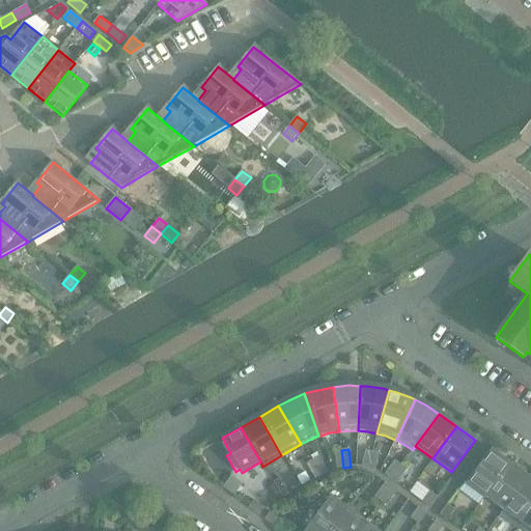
[(343,468),(341,450),(334,451),(337,469),(343,468)]
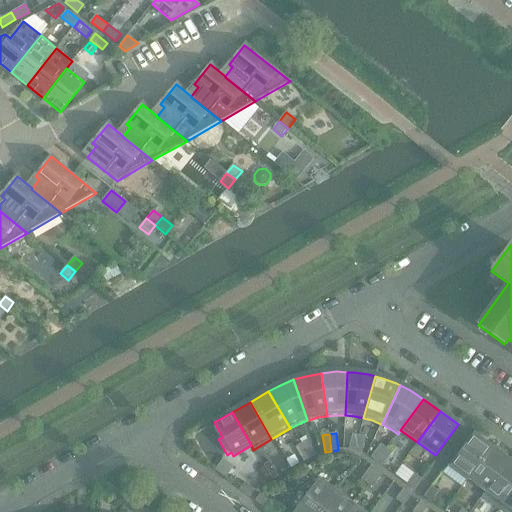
[(355,452),(359,436),(352,434),(348,450),(355,452)]
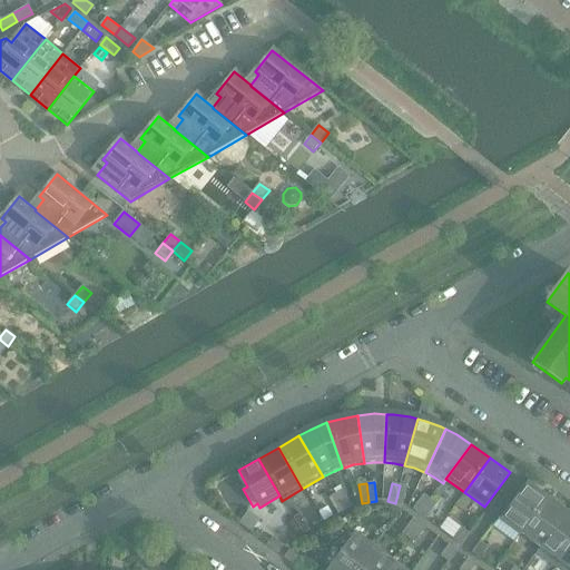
[(513,543),(521,533),(546,499),(526,484),(501,518),(499,517),(491,527),(513,543)]
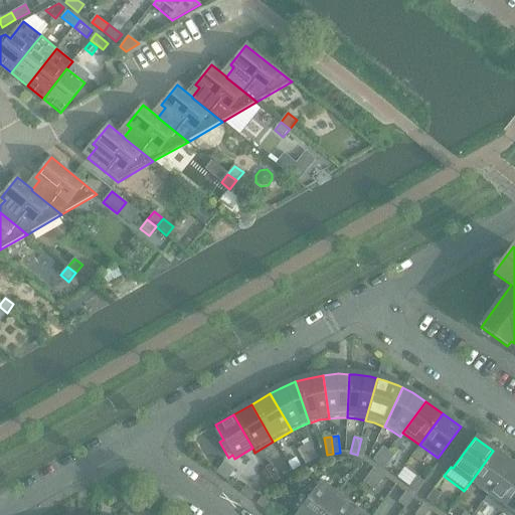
[(364,457),(368,440),(361,439),(357,455),(364,457)]
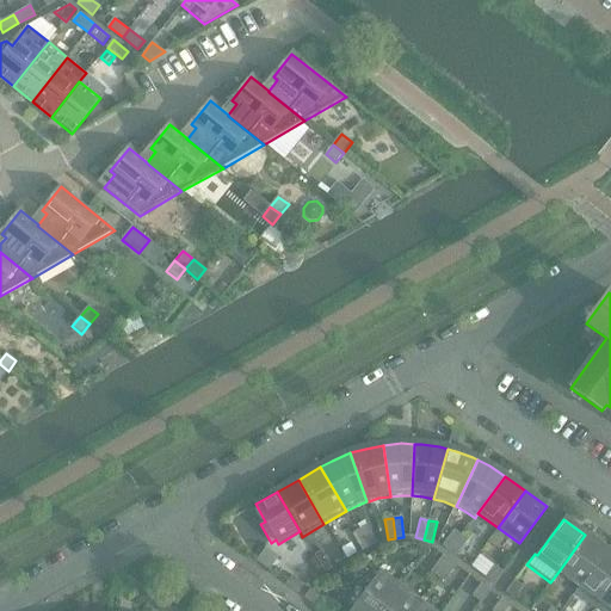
[(376,543),(366,525),(359,530),(369,547),(376,543)]
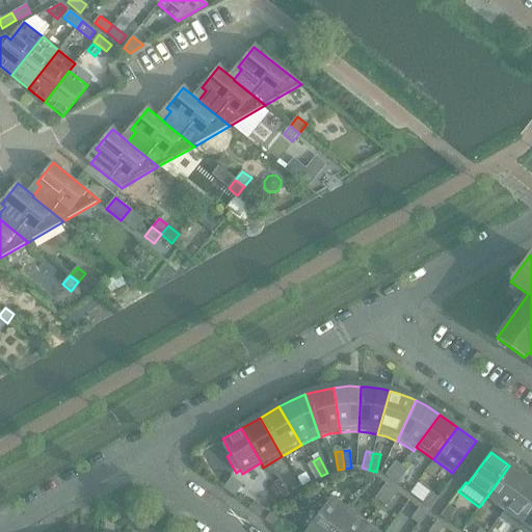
[(321,476),(313,461),(307,464),(315,480),(321,476)]
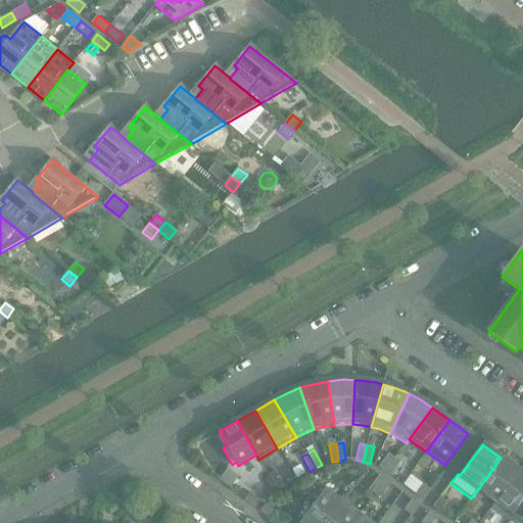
[(384,472),(394,458),(388,454),(378,468),(384,472)]
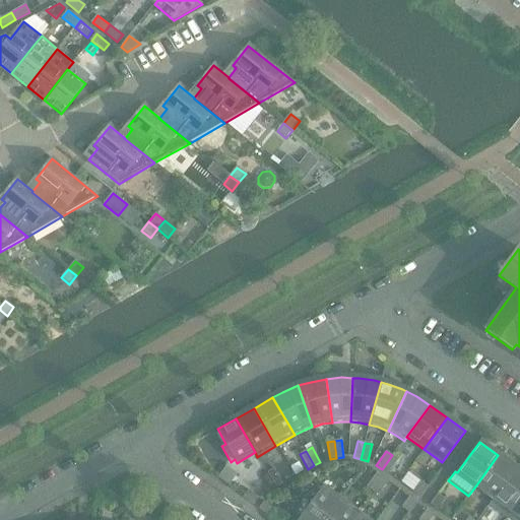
[(388,473),(397,460),(392,455),(382,469),(388,473)]
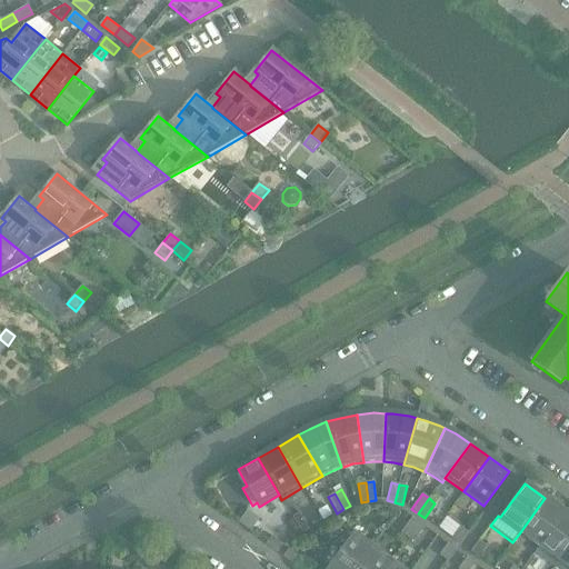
[(539,547),(565,512),(545,498),(520,532),(539,547)]
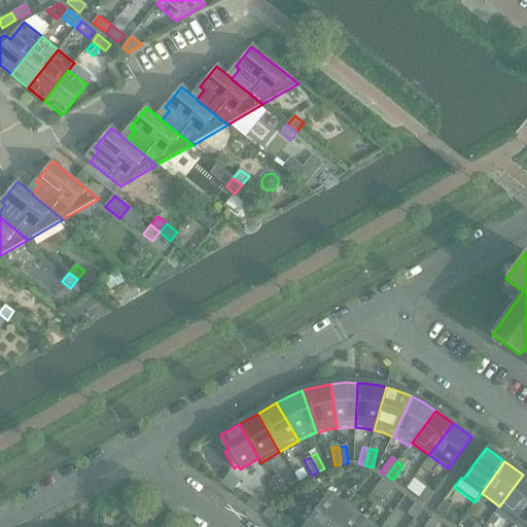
[(232,493),(240,481),(230,473),(221,485),(232,493)]
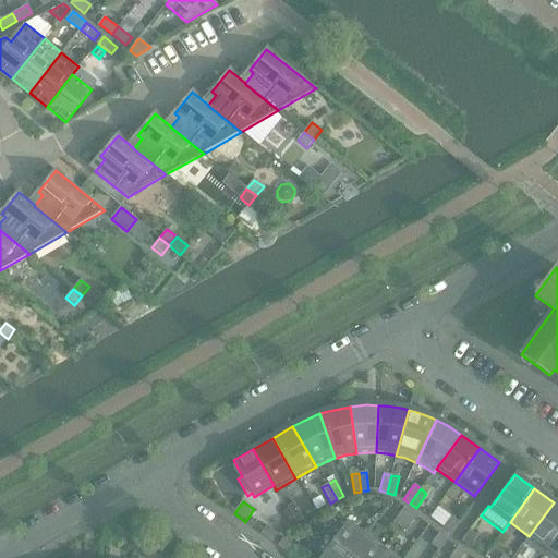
[(543,556),(557,535),(557,505),(554,502),(529,536),(524,542),(543,556)]
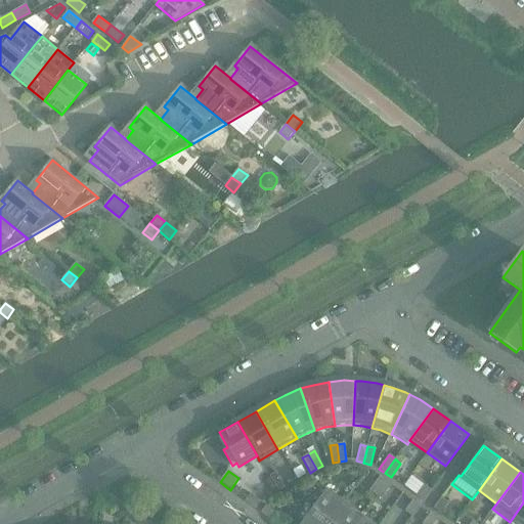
[(285,487),(276,473),(270,476),(278,491),(285,487)]
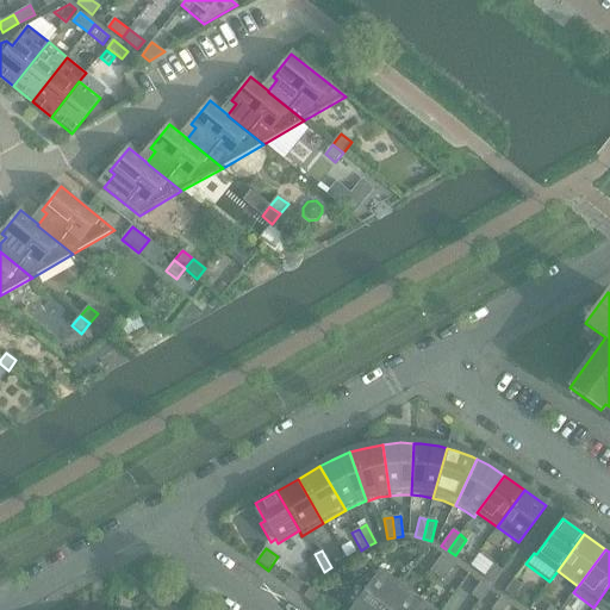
[(437,577),(449,560),(442,555),(430,571),(437,577)]
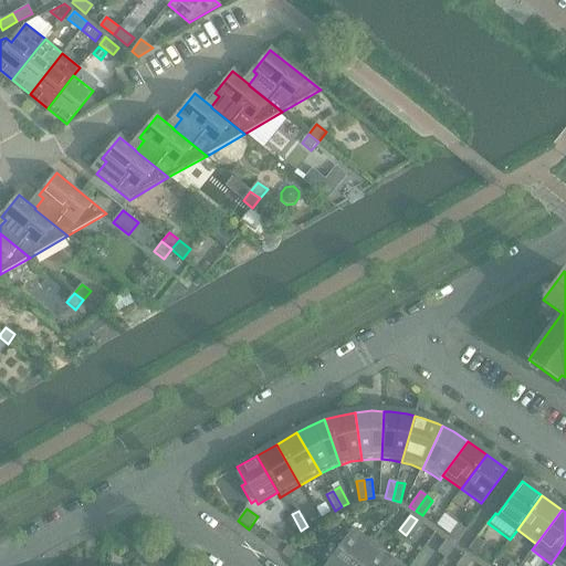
[(411,540),(422,524),(417,520),(406,535),(411,540)]
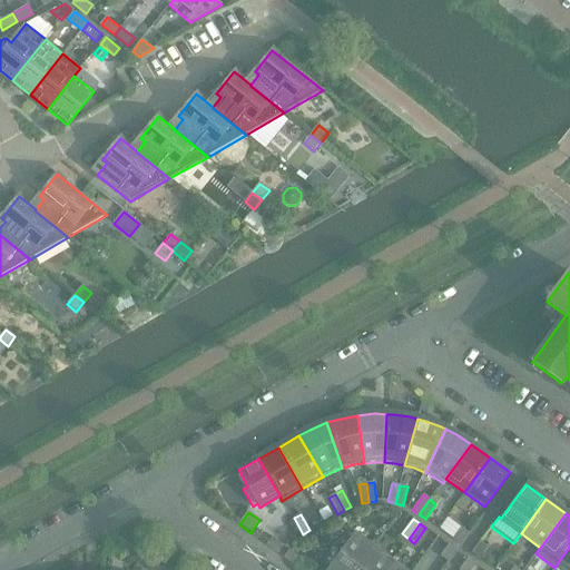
[(461,546),(469,533),(461,528),(452,539),(461,546)]
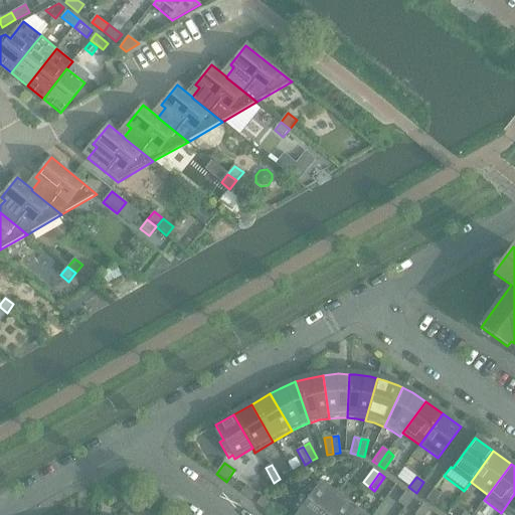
[(322,514),(338,493),(321,481),(296,514),(322,514)]
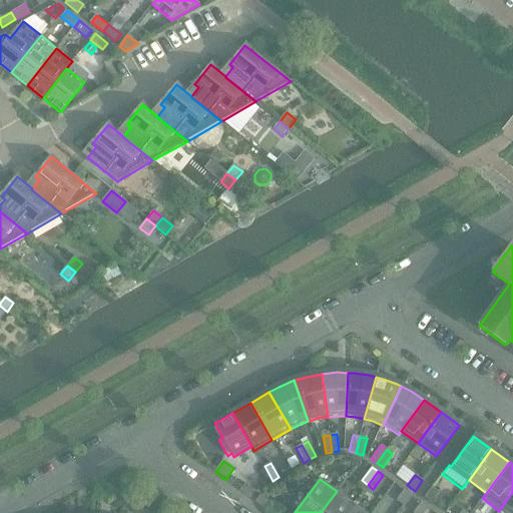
[(254,491),(244,484),(239,491),(249,499),(254,491)]
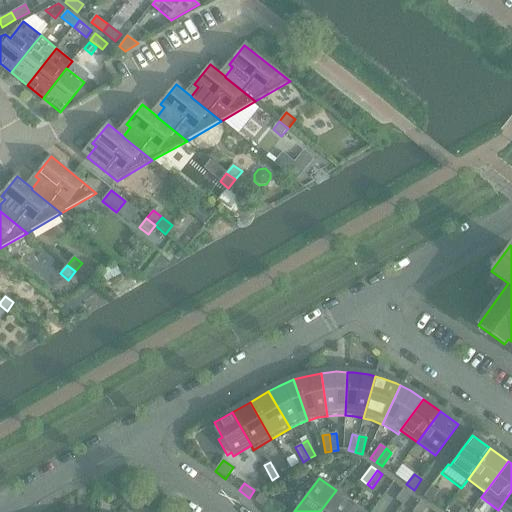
[(431,502),(438,492),(431,486),(424,497),(431,502)]
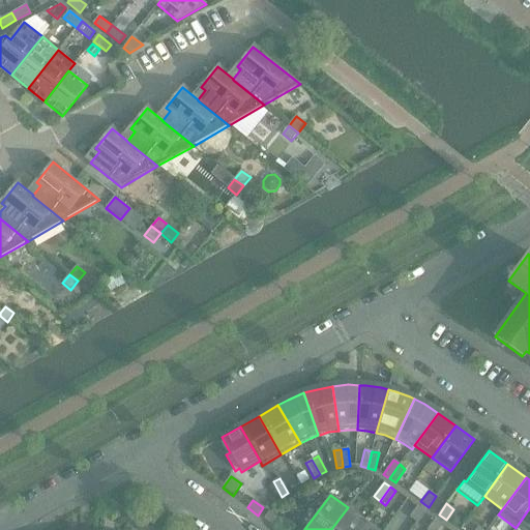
[(416,523),(424,512),(417,506),(409,518),(416,523)]
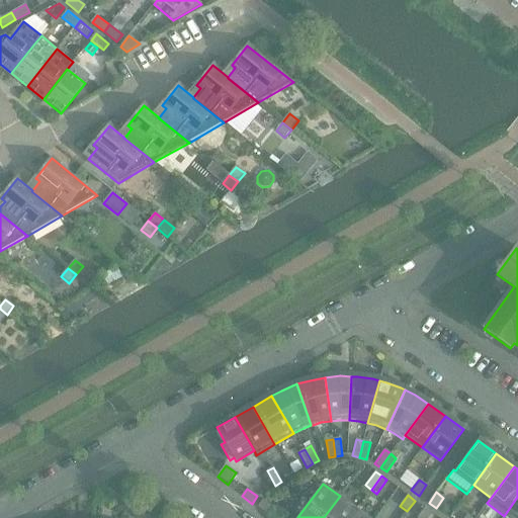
[(349,517),(357,509),(340,496),(324,517),(349,517)]
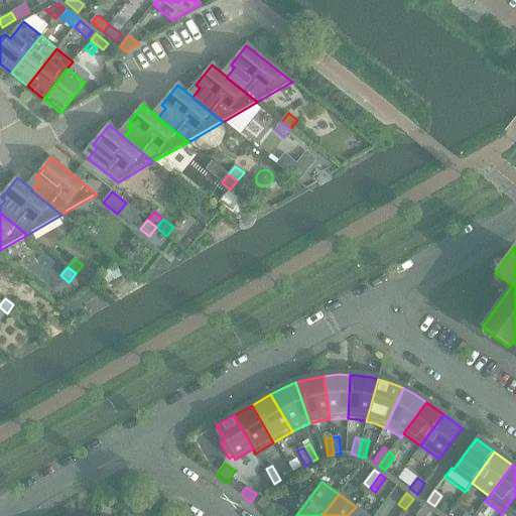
[(515,515),(515,495),(502,514),(504,515),(515,515)]
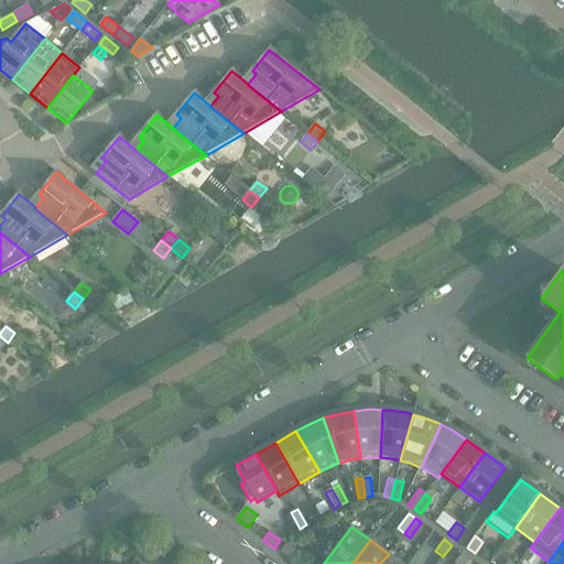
[(297,553),(286,544),(280,552),(292,561),(297,553)]
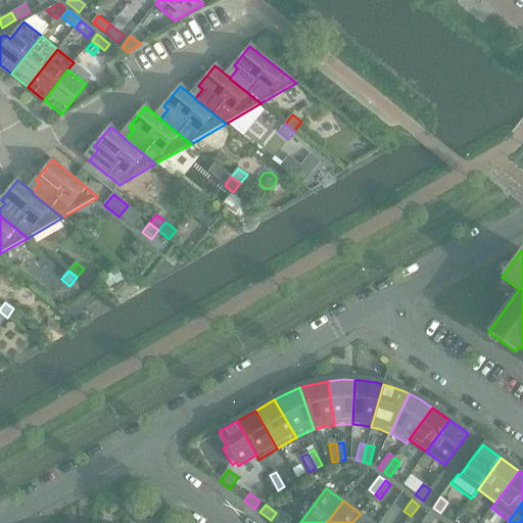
[(432,522),(436,518),(429,513),(421,522),(432,522)]
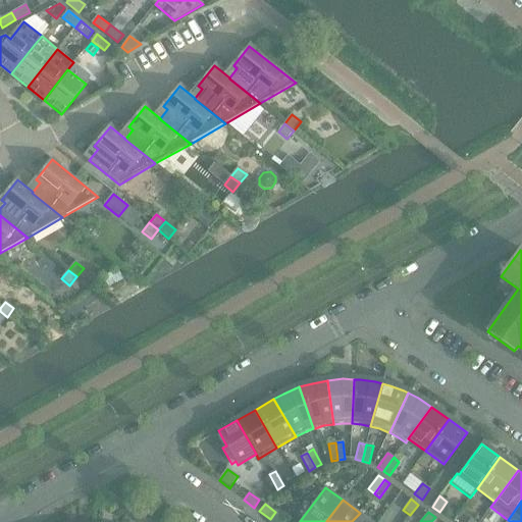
[(372,521),(360,513),(352,521),(372,521)]
